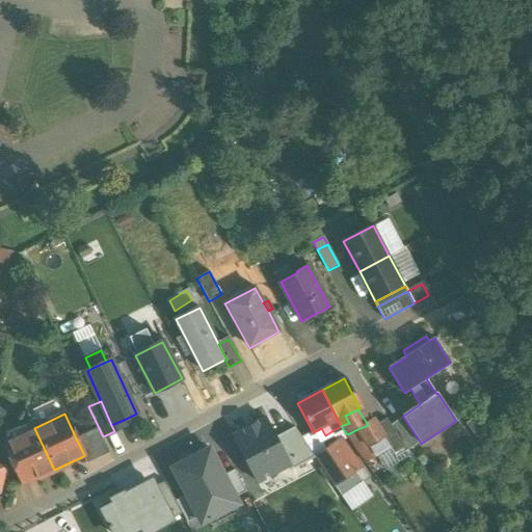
[(264,417),(231,435),(258,483),(290,464),(274,435),(264,417)]
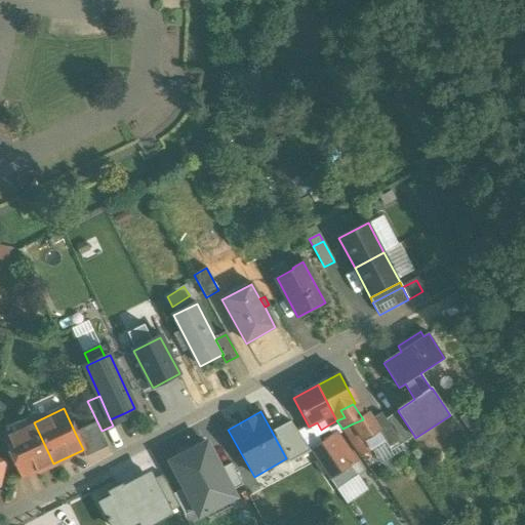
[(414,436),(398,411),(388,418),(404,444),(414,436)]
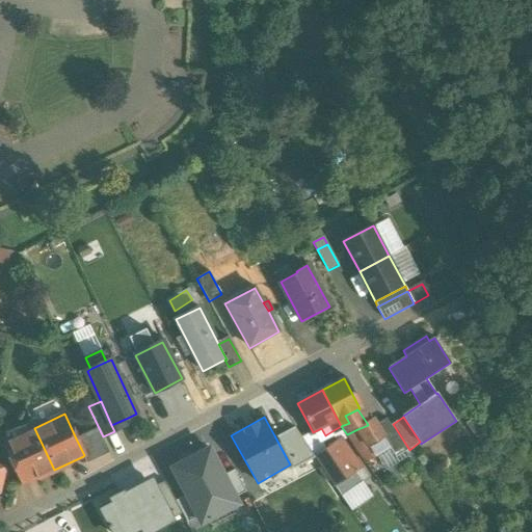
[(128,418),(111,425),(114,431),(130,424),(128,418)]
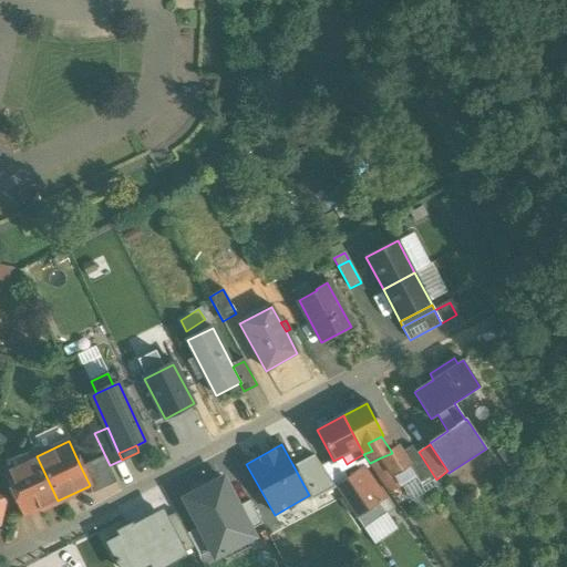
[(401,455),(397,447),(391,451),(392,453),(381,457),(384,463),(399,484),(401,487),(415,478),(401,455)]
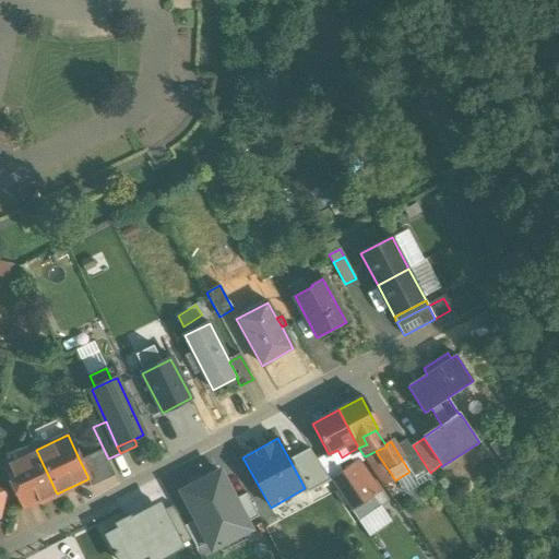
[(427,475),(406,441),(395,449),(409,472),(416,482),(427,475)]
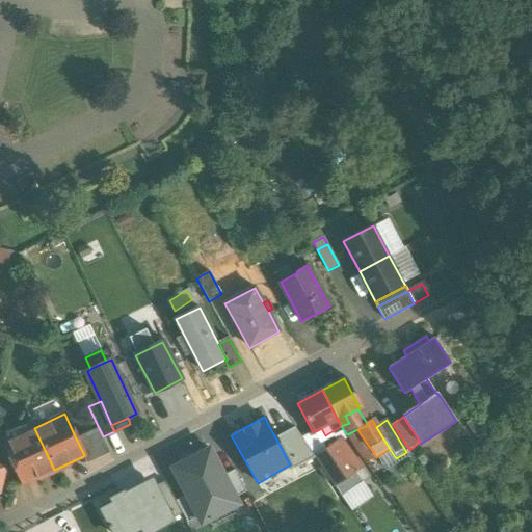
[(293,425),(274,435),(290,464),(292,468),(314,455),(293,425)]
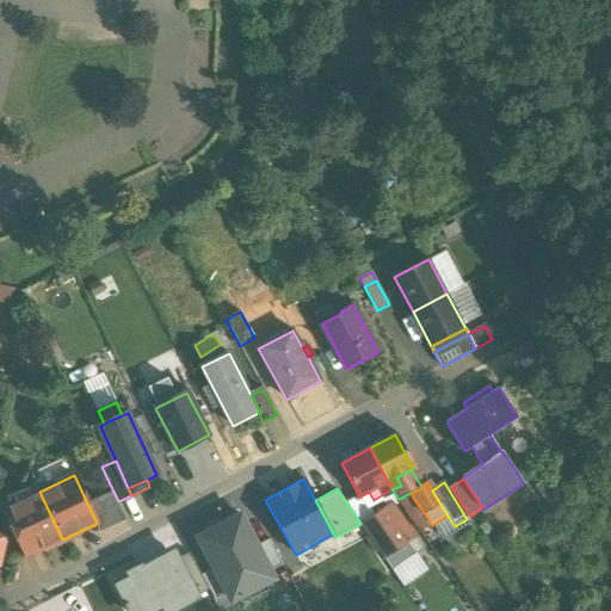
[(39,492),(5,507),(28,555),(62,539),(39,492)]
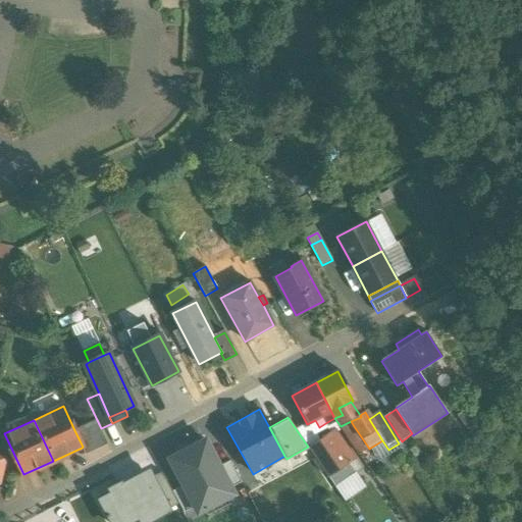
[(315,420),(309,423),(314,432),(328,424),(327,422),(319,427),(315,420)]
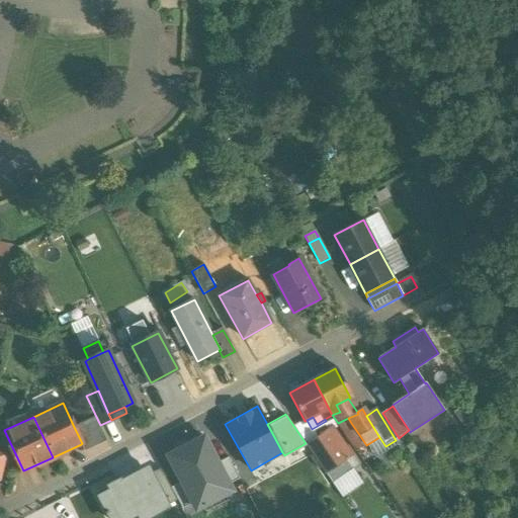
[(96,418),(84,423),(94,445),(106,439),(96,418)]
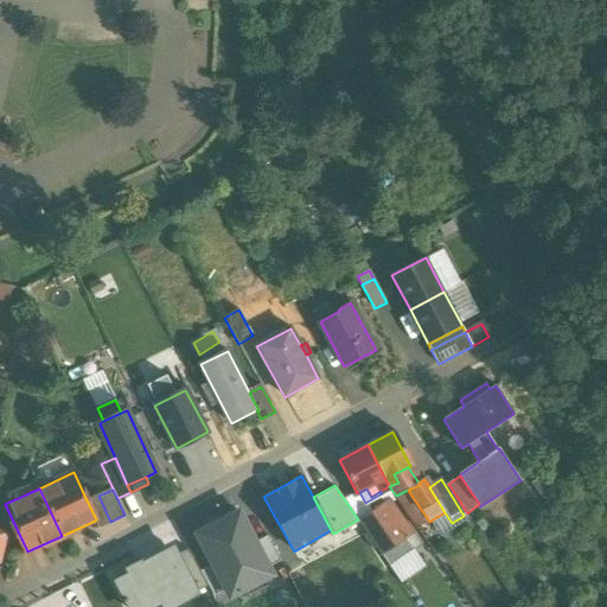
[(408,490),(396,496),(400,502),(411,496),(408,490)]
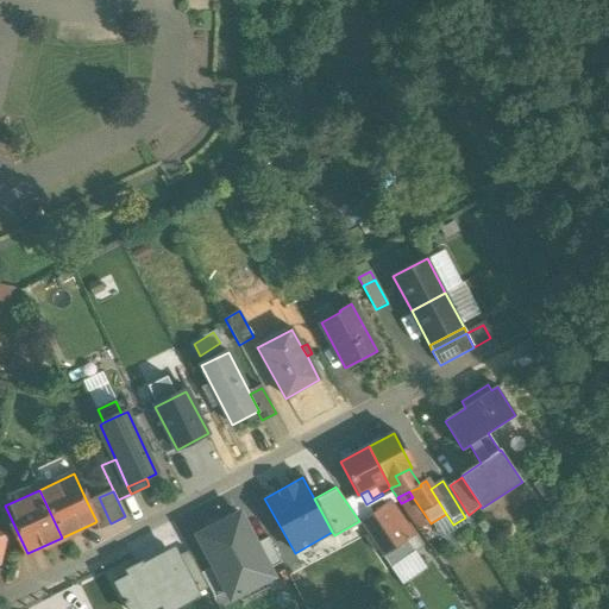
[(99,497),(87,502),(96,521),(95,522),(98,528),(111,523),(99,497)]
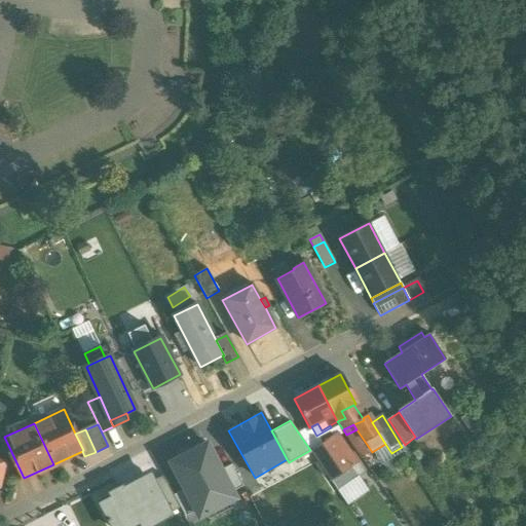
[(357,429),(346,435),(361,455),(370,449),(357,429)]
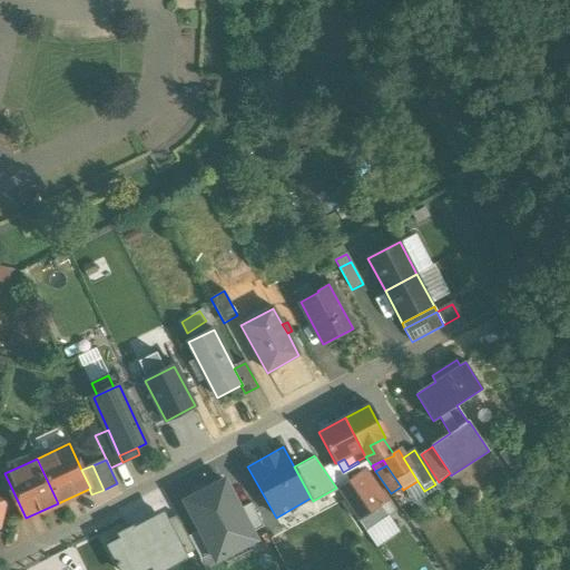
[(379,490),(365,471),(359,475),(372,494),(379,490)]
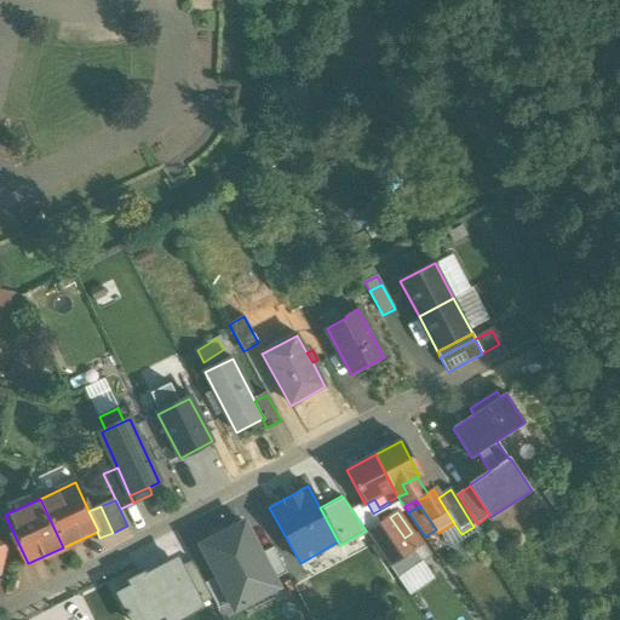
[(405,538),(390,517),(367,533),(389,564),(412,549),(405,538)]
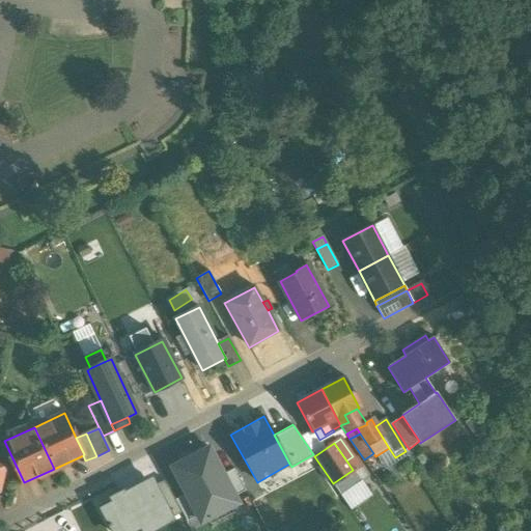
[(185,495),(195,514),(198,520),(235,501),(232,495),(222,475),(206,446),(169,465),(185,495)]
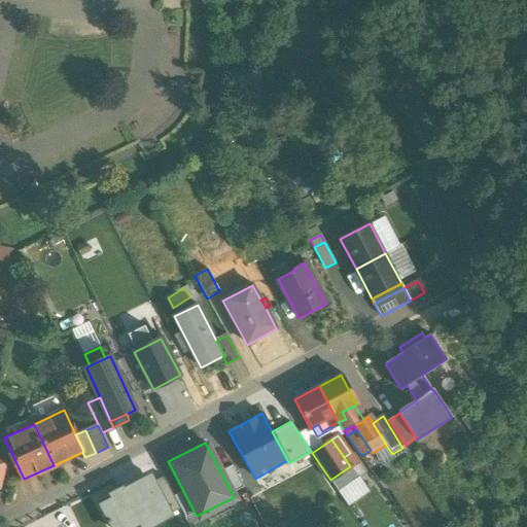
[(356,462),(350,453),(344,457),(350,466),(356,462)]
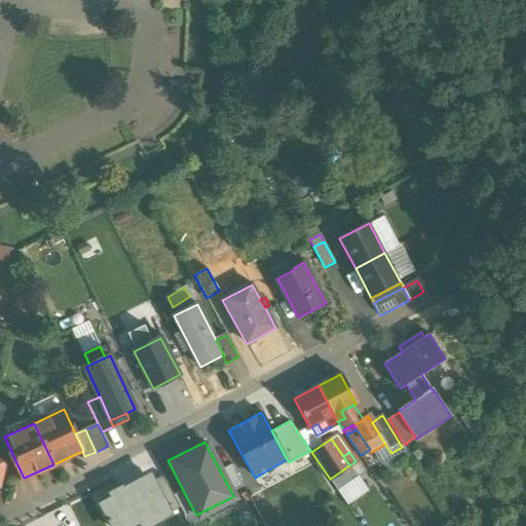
[(360,467),(355,461),(349,465),(353,472),(360,467)]
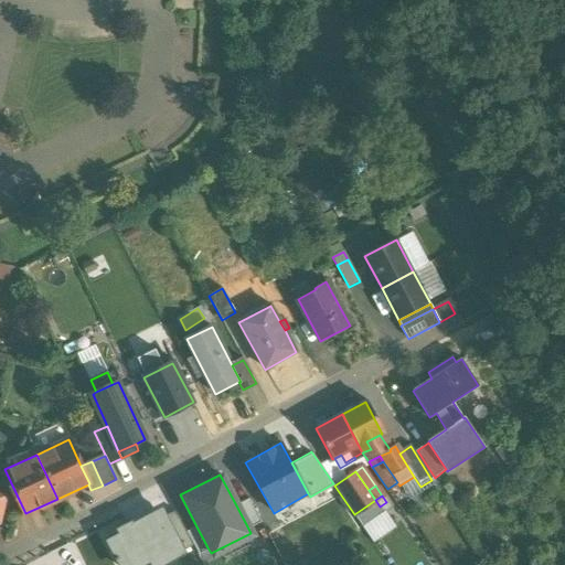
[(236,505),(247,526),(260,521),(249,499),(236,505)]
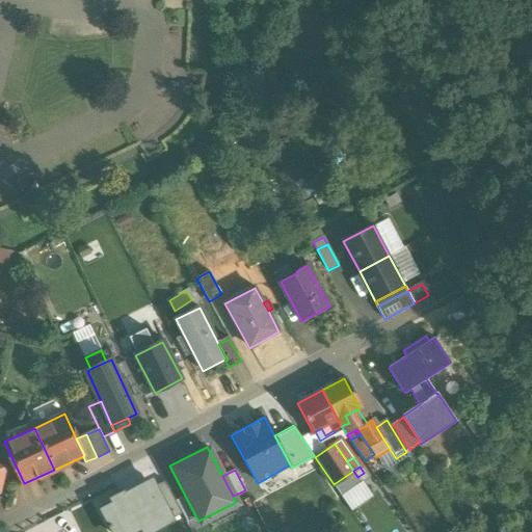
[(353,471),(334,484),(340,494),(360,480),(357,477),(353,471)]
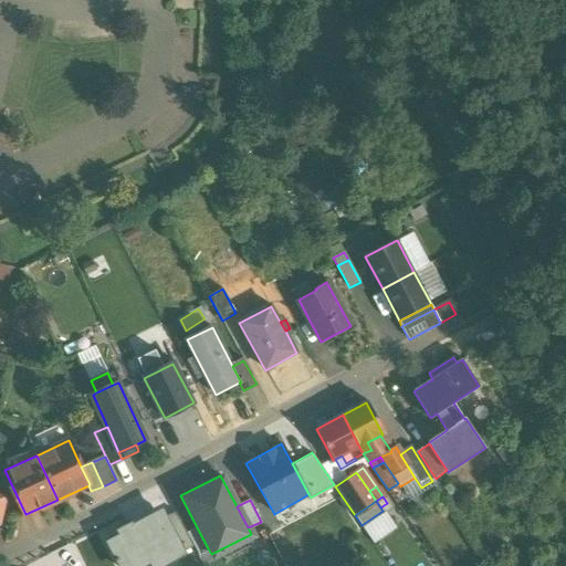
[(150,565),(181,551),(165,519),(160,509),(115,532),(116,535),(104,541),(117,565),(133,565),(148,559),(150,565)]
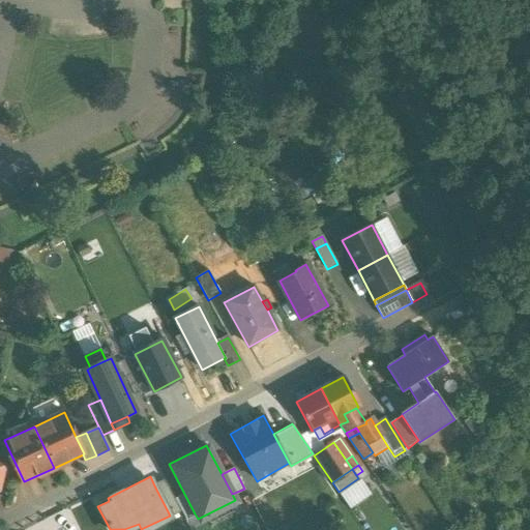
[(166,480),(154,486),(170,516),(181,510),(175,498),(166,480)]
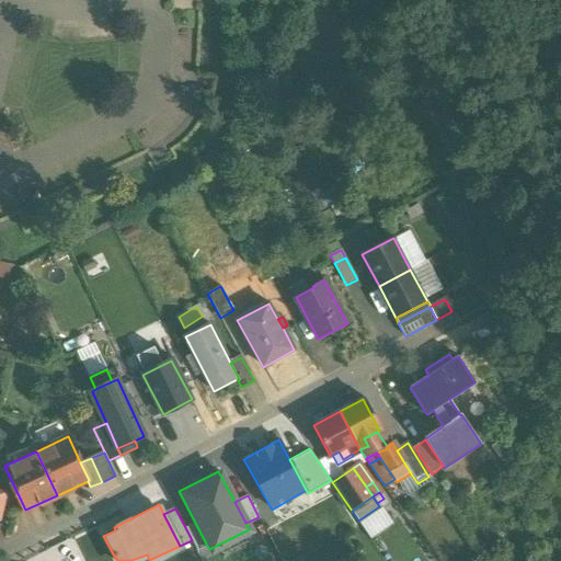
[(195,523),(185,527),(192,540),(196,549),(206,544),(195,523)]
